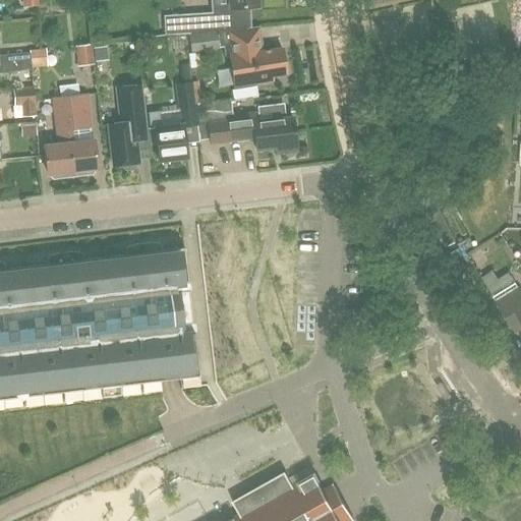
[(217,0),(218,9),(227,8),(229,30),(248,27),(250,27),(248,6),(258,6),(257,0),(217,0)]
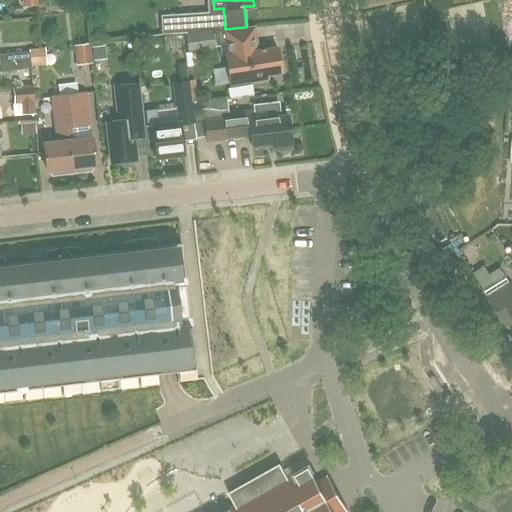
[(162,35),(184,33),(198,32),(196,14),(160,16),(162,35)]
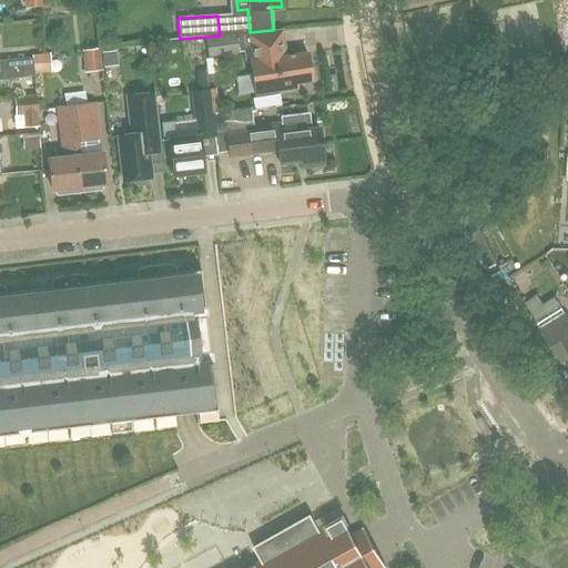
[(297,87),(296,81),(313,78),(308,52),(286,56),(283,29),(273,30),(271,30),(250,32),(239,33),(242,53),(246,52),(249,62),(253,61),(259,91),(279,88),(279,89),(297,87)]
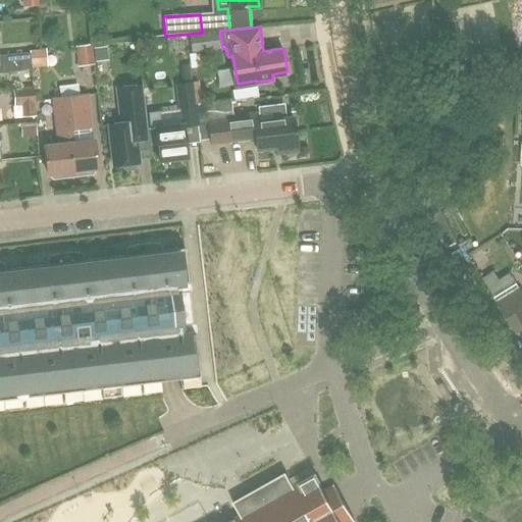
[(75,46),(77,66),(94,64),(92,44),(75,46)]
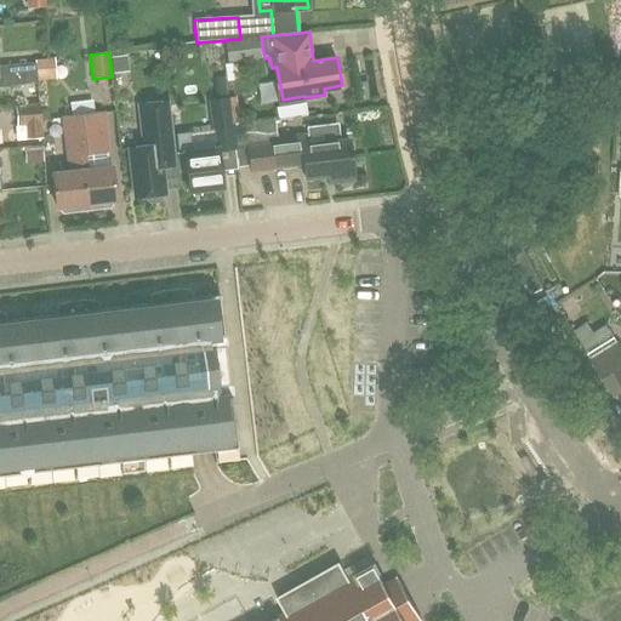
[(126,56),(110,57),(113,74),(129,72),(126,56)]
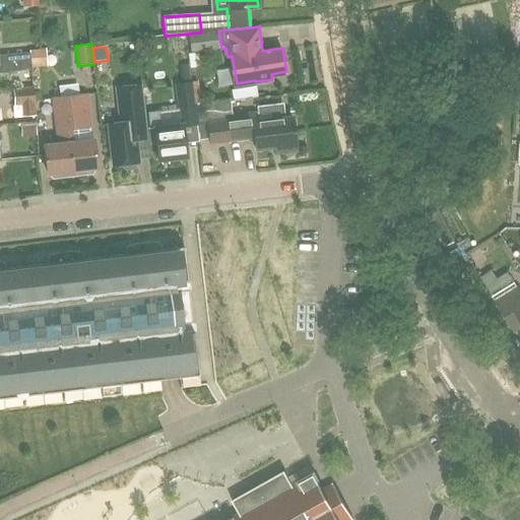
[(46,50),(30,51),(31,67),(48,66),(46,50)]
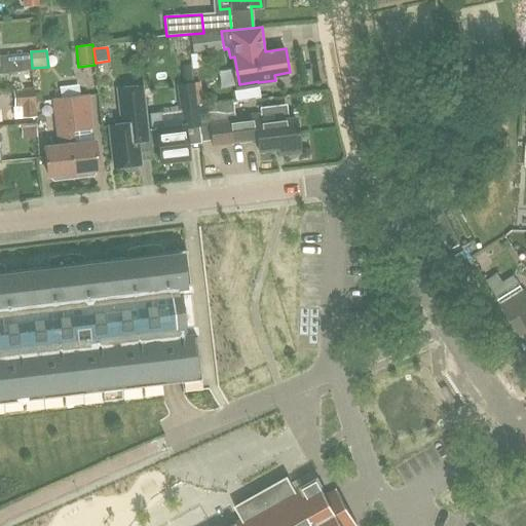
[(0,74),(7,74),(7,72),(31,70),(30,53),(0,54),(0,74)]
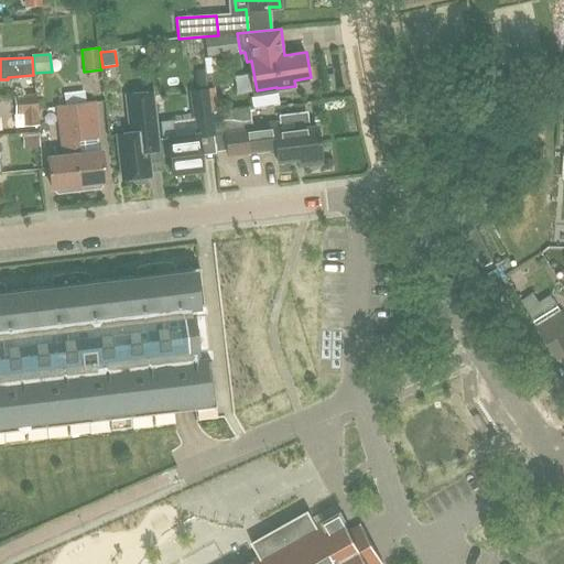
[(190,90),(194,136),(173,139),(171,121),(160,122),(164,156),(170,156),(171,174),(202,171),(197,137),(214,136),(212,114),(210,114),(207,88),(190,90)]
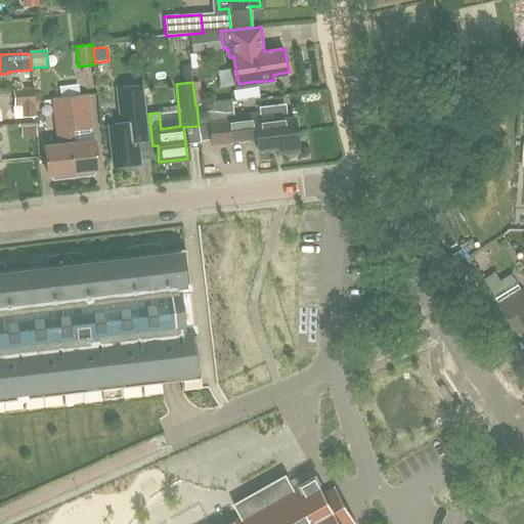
[(136,140),(148,139),(142,86),(117,89),(121,124),(108,126),(114,167),(123,166),(123,169),(126,171),(134,170),(136,168),(136,164),(139,164),(136,140)]
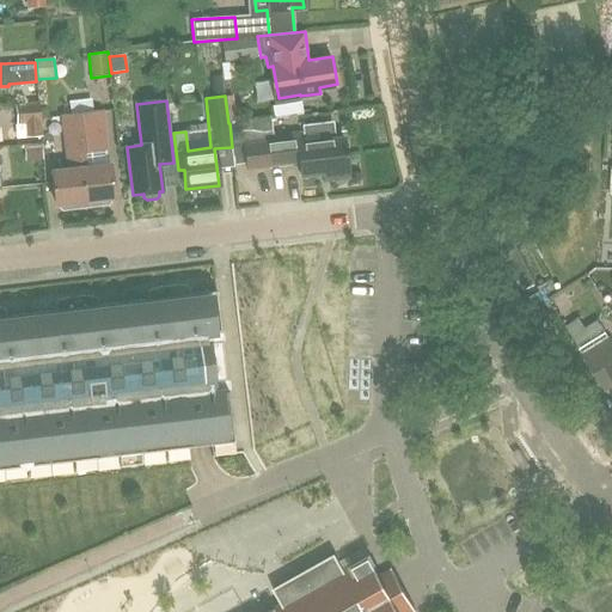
[(40,122),(38,102),(14,103),(16,124),(40,122)]
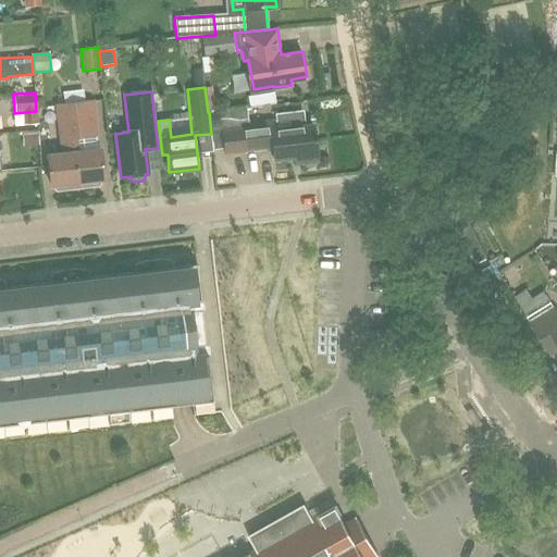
[(93,101),(86,102),(70,104),(70,123),(77,187),(87,185),(89,187),(98,186),(100,184),(100,180),(103,180),(99,150),(98,150),(93,101)]
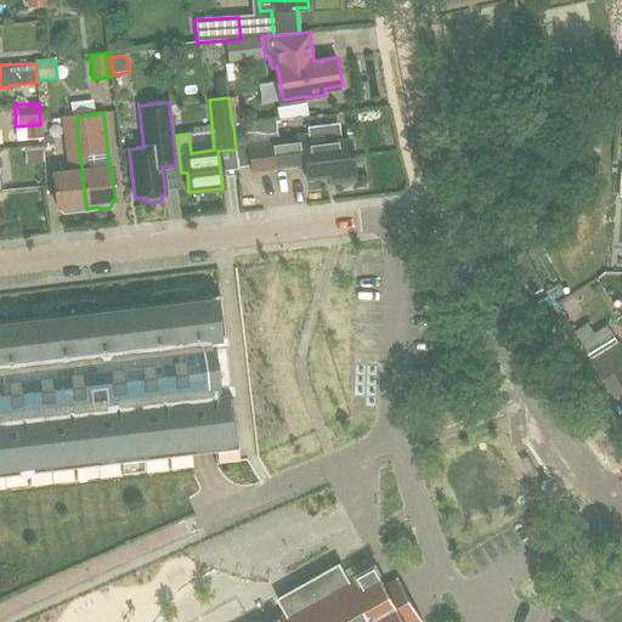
[(63,118),(69,173),(54,174),(57,207),(61,207),(62,211),(64,214),(74,213),(77,210),(86,209),(78,137),(78,117),(63,118)]
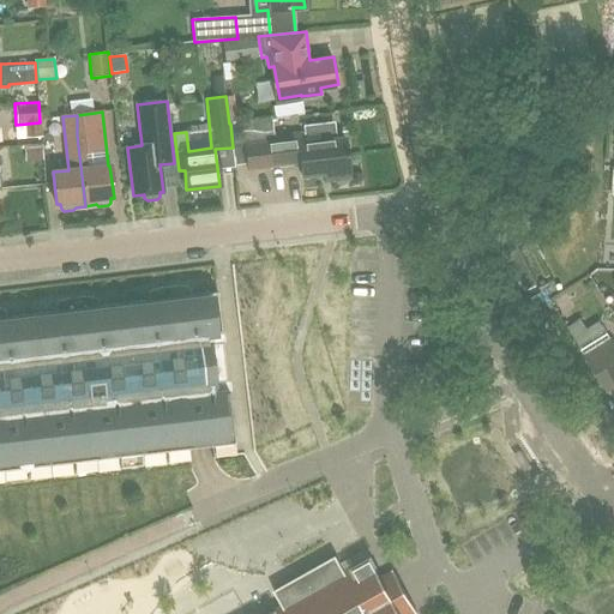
[(230,124),(233,148),(234,148),(233,140),(244,139),(247,168),(300,162),(301,175),(329,172),(329,176),(333,180),(345,179),(348,175),(348,169),(349,169),(345,138),(335,139),(333,124),(304,127),(304,132),(266,137),(264,121),(232,126),(230,124)]
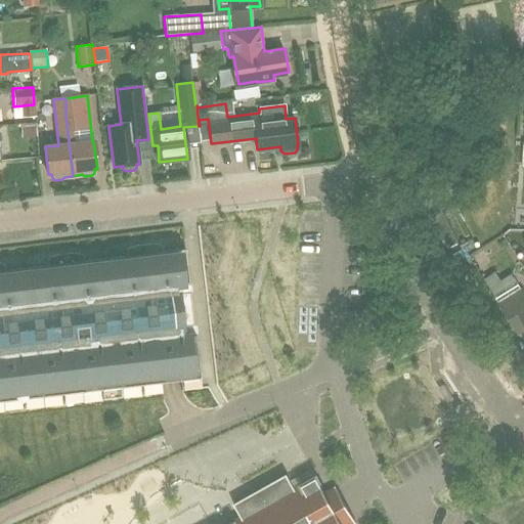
[(36,123),(26,124),(27,137),(37,137),(36,123)]
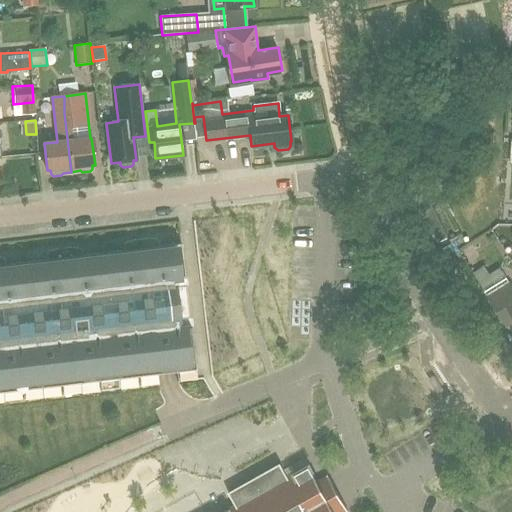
[(0,402),(4,402),(3,393),(22,390),(24,400),(42,398),(41,388),(61,386),(62,395),(81,393),(80,384),(100,381),(101,391),(120,389),(119,379),(138,377),(139,386),(158,384),(157,374),(177,372),(178,382),(197,380),(196,370),(191,327),(182,328),(181,320),(190,319),(186,286),(177,287),(176,279),(185,278),(181,244),(159,246),(159,240),(139,239),(122,244),(123,251),(81,255),(81,249),(62,248),(45,253),(45,260),(4,264),(4,258),(0,257),(0,402)]
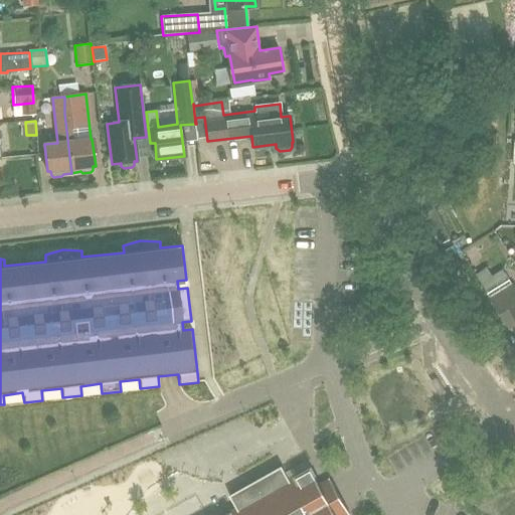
[(514,288),(513,286),(491,300),(510,329),(514,325),(514,288)]
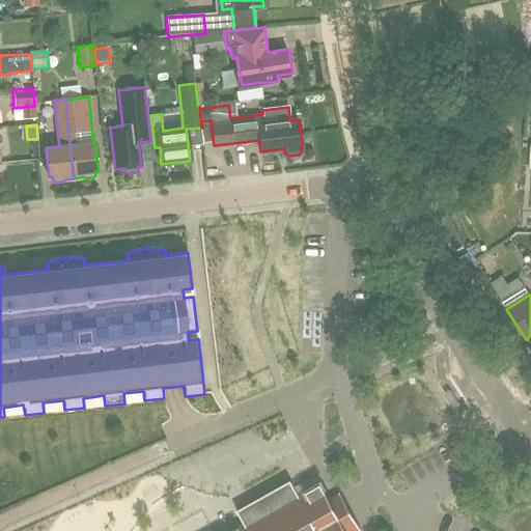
[(358,530),(361,530),(341,496),(331,502),(320,484),(299,497),(290,481),(236,511),(246,527),(238,530),(358,530)]
